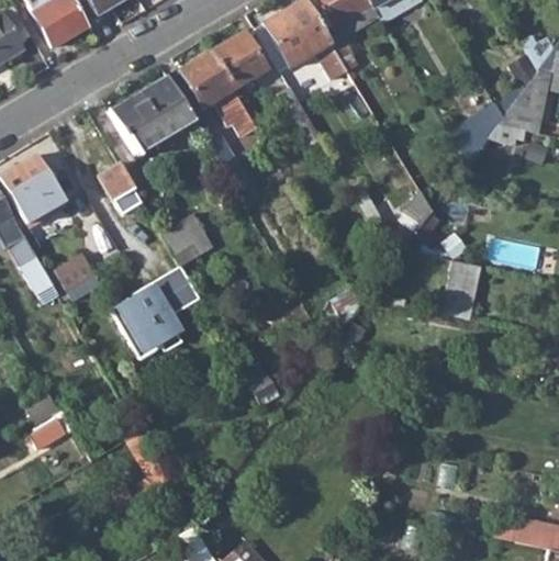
[(26,0),(54,45),(89,25),(74,0),(26,0)]
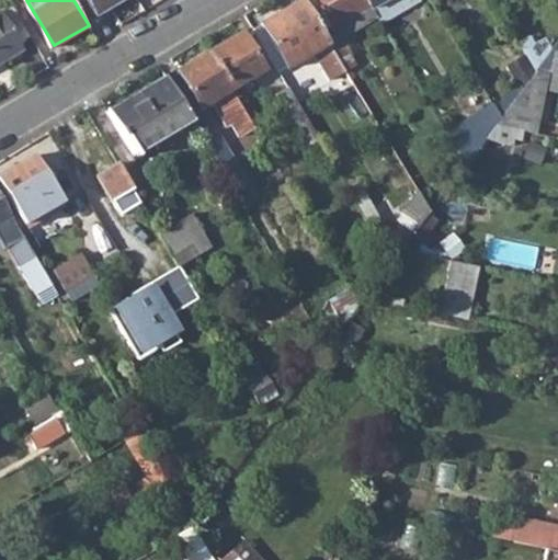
[(90,0),(99,13),(121,0),(90,0)]
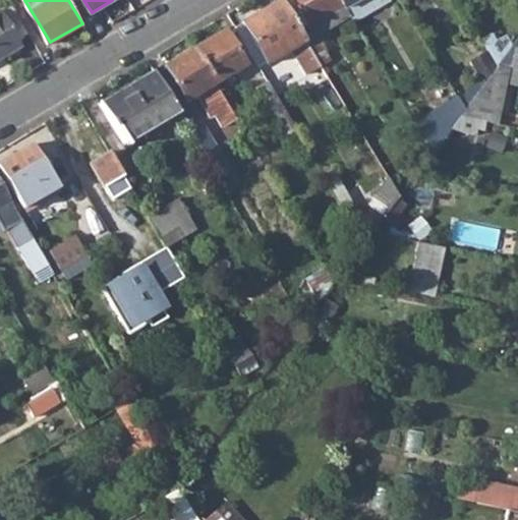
[(272,62),(308,41),(307,38),(302,30),(284,0),(248,21),(272,62)]
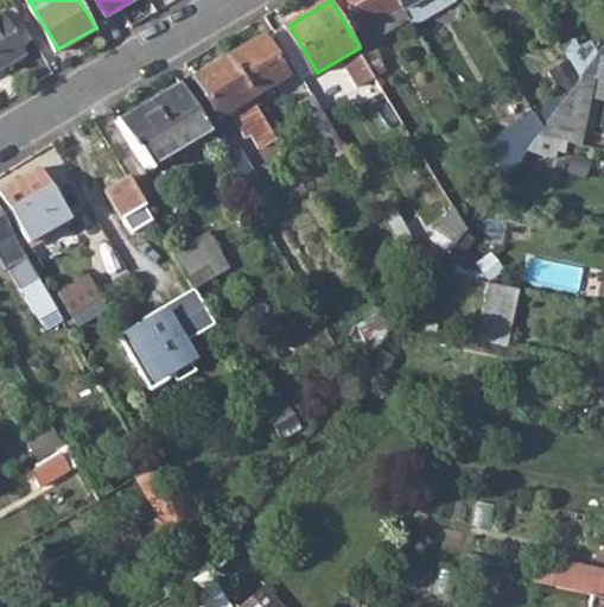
[(331,0),(353,35),(401,5),(399,0),(331,0)]
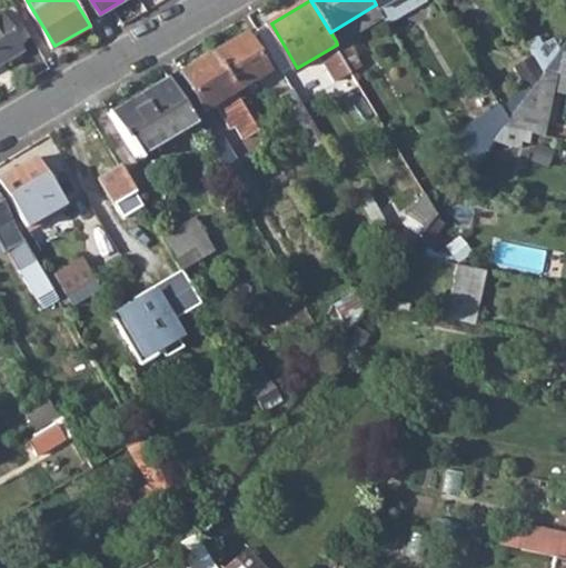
[(374,0),(376,5),(379,9),(394,0),(374,0)]
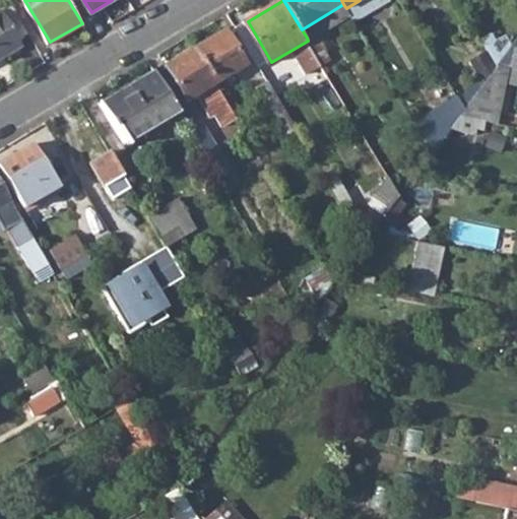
[(0,57),(21,45),(0,10),(0,57)]
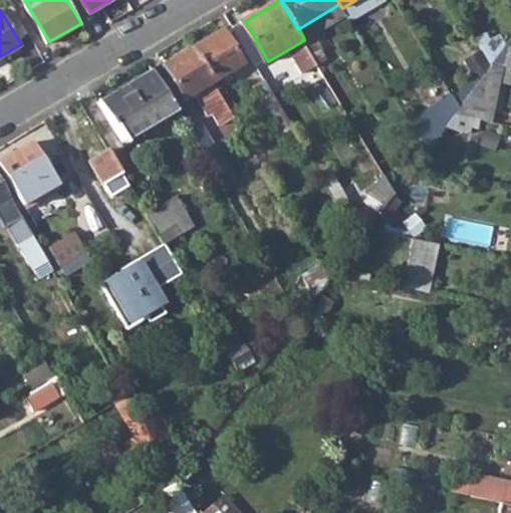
[(196,46),(217,81),(246,64),(226,28),(196,46)]
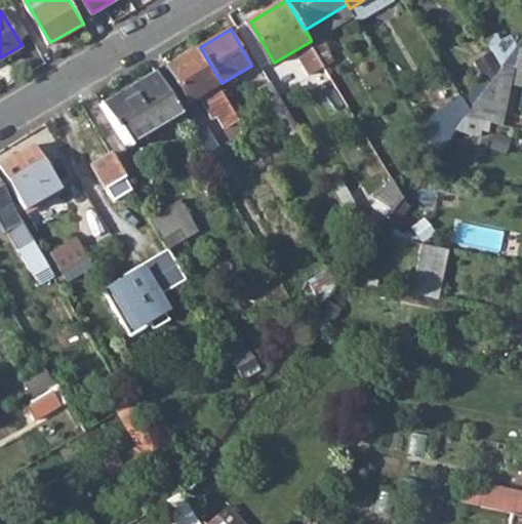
[(446,50),(463,78),(493,58),(477,32),(446,50)]
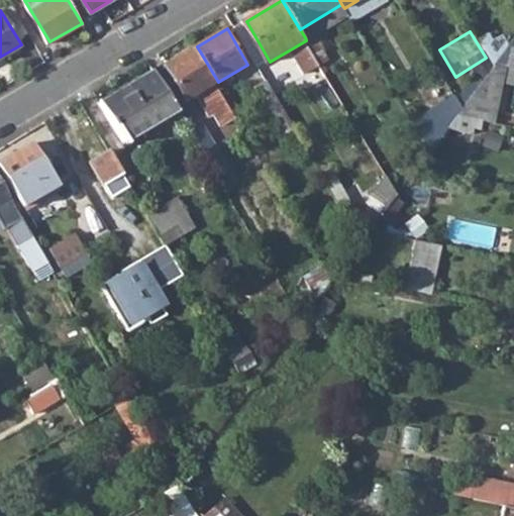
[(314,32),(305,37),(306,40),(321,67),(331,61),(314,32)]
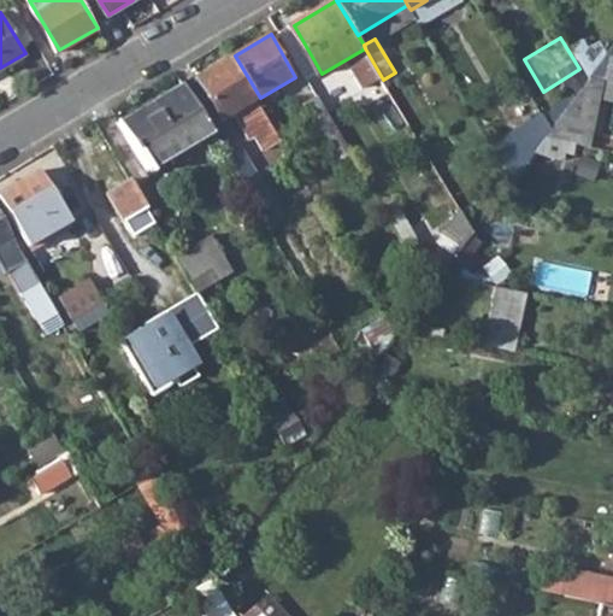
[(571,46),(590,76),(599,65),(583,39),(571,46)]
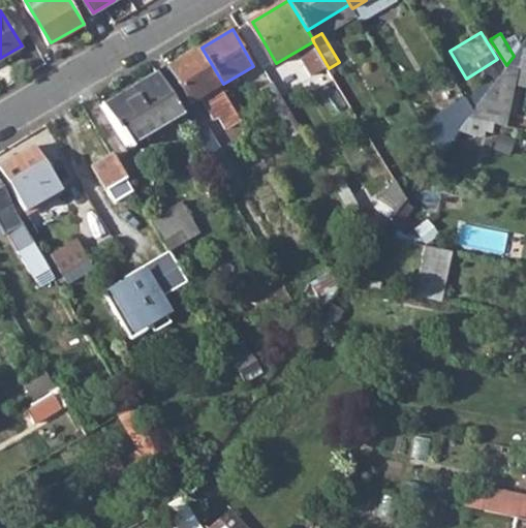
[(518,68),(525,69),(525,43),(523,43),(514,56),(506,65),(518,68)]
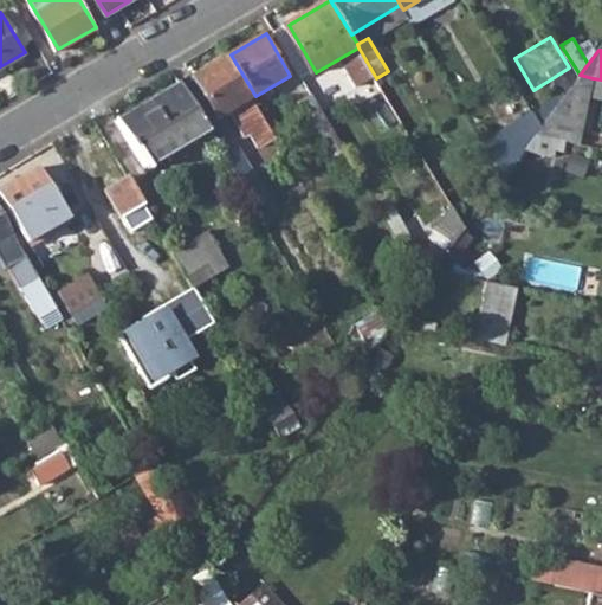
[(231,55),(194,76),(219,118),(234,108),(251,135),(256,132),(264,146),(280,136),(256,96),(231,55)]
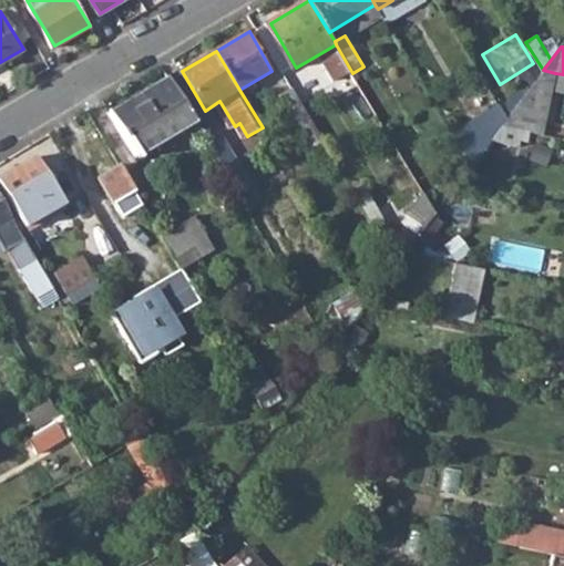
[(524,130),(543,134),(555,73),(543,70),(508,117),(502,125),(524,130)]
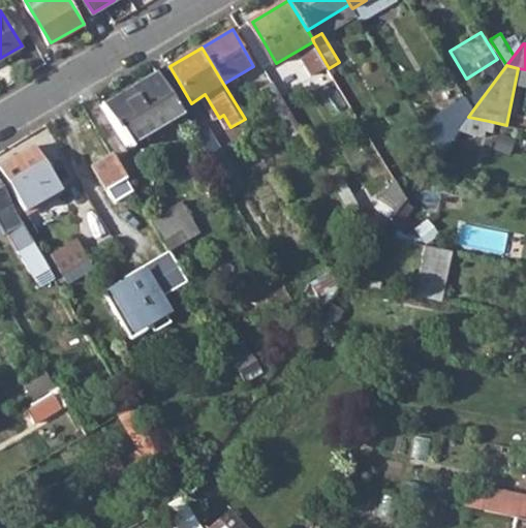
[(105,104),(131,148),(186,115),(161,72),(105,104)]
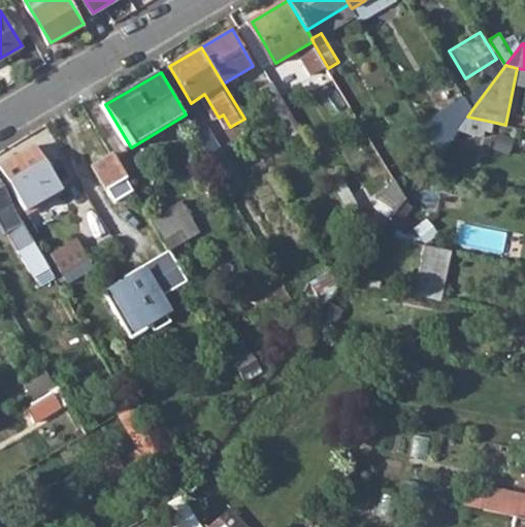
[(264,90),(293,138),(305,131),(276,83),(264,90)]
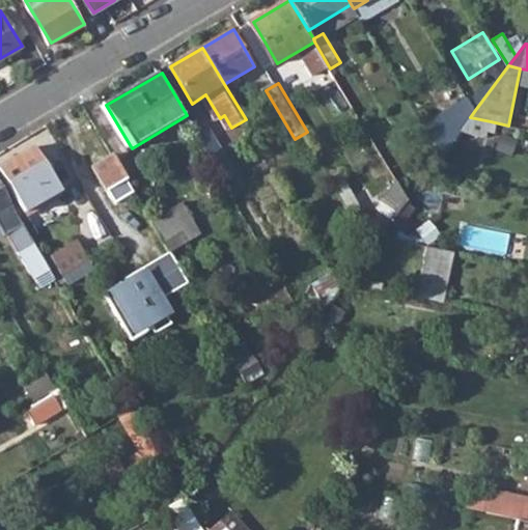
[(447,109),(460,131),(470,117),(475,110),(467,98),(447,109)]
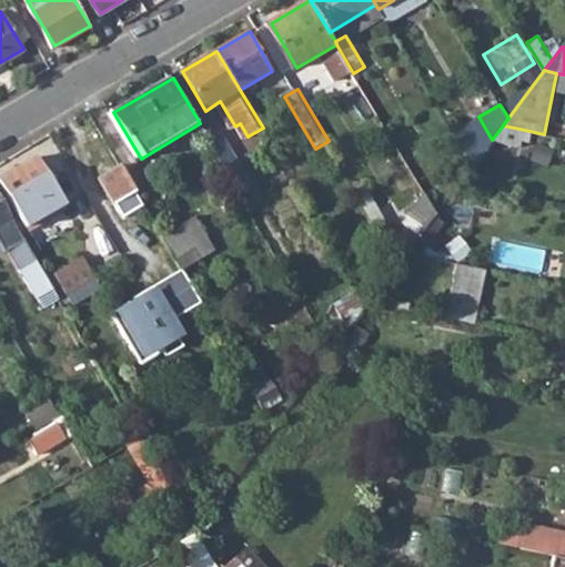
[(462,180),(512,191),(525,130),(503,125),(492,140),(473,166),(462,180)]
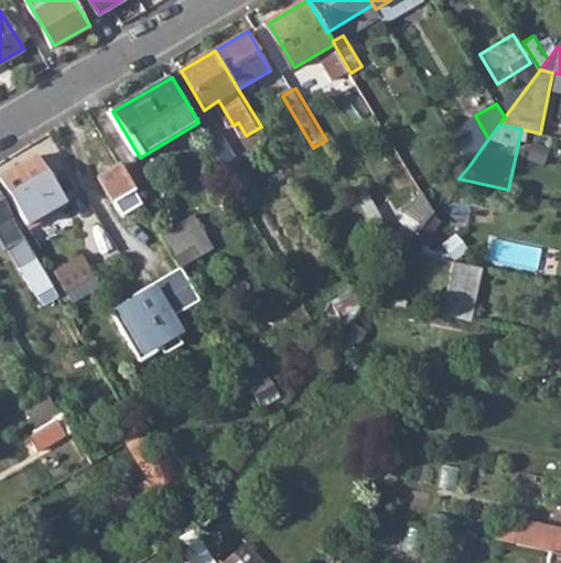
[(208,139),(243,196),(254,190),(219,133),(208,139)]
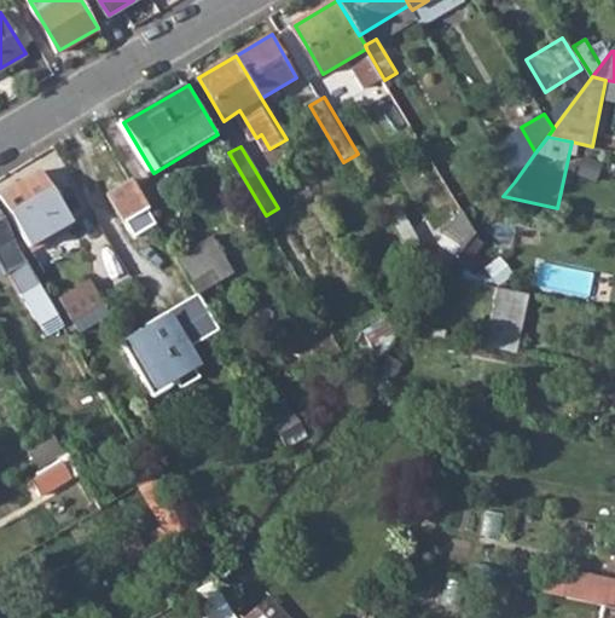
[(1,194),(33,249),(74,224),(42,169),(1,194)]
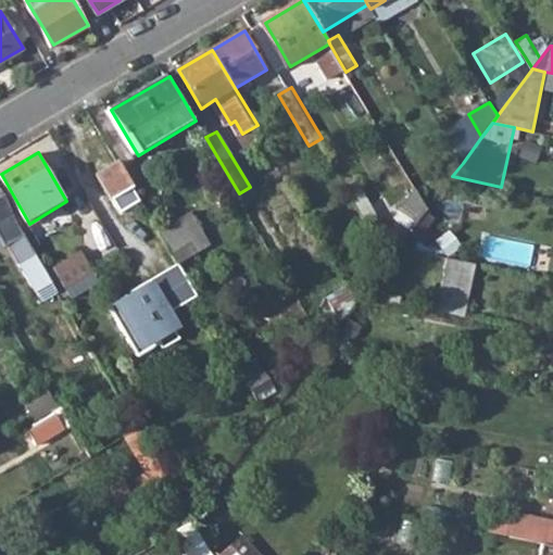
[(101,174),(123,210),(141,200),(121,163),(101,174)]
